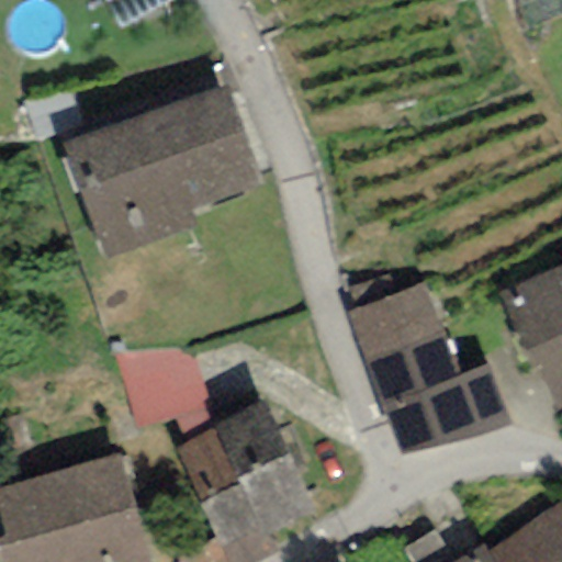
[(176,0),(104,0),(121,30),(176,0)]
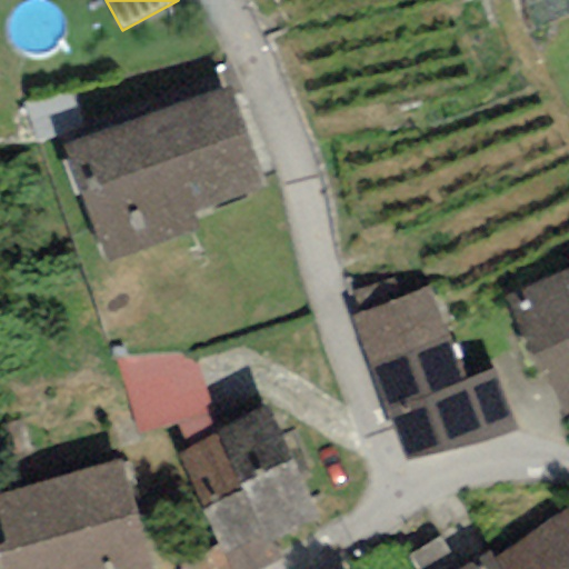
[(231,87),(65,146),(107,263),(198,231),(192,216),(268,189),(231,87)]
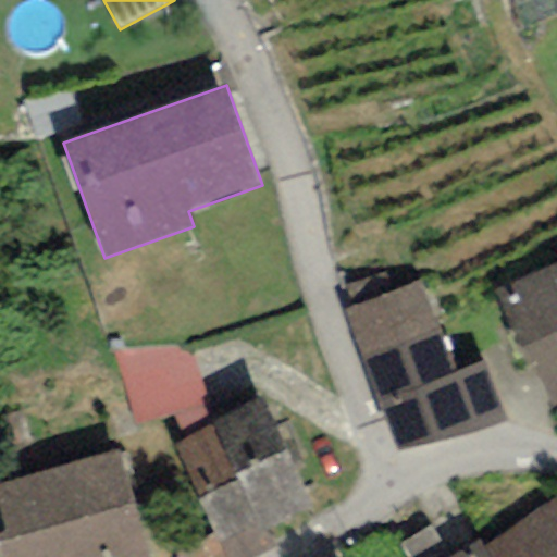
[(551,411),(556,408),(556,264),(492,293),(551,411)]
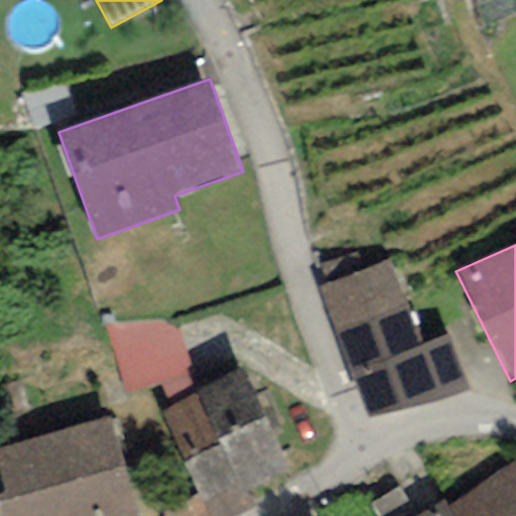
[(389,263),(316,291),(350,374),(422,346),(389,263)]
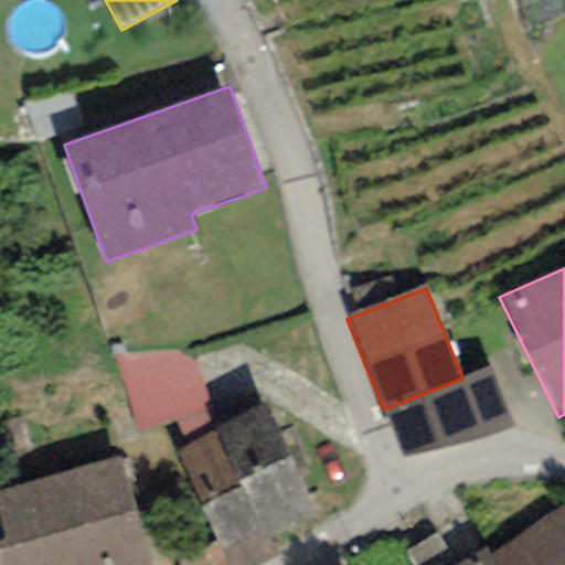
[(191,351),(113,355),(135,433),(210,405),(191,351)]
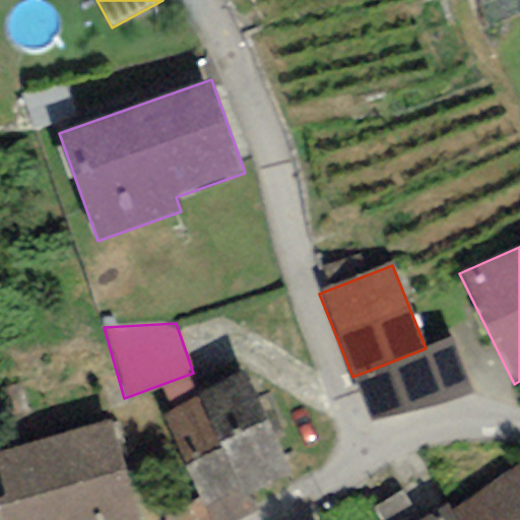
[(453,337),(426,348),(352,377),(371,421),(429,411),(474,395),(453,337)]
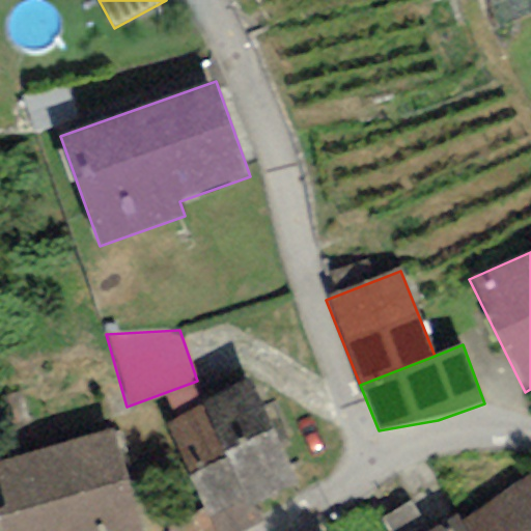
[(253,380),(200,403),(202,410),(248,508),(257,504),(301,484),(253,380)]
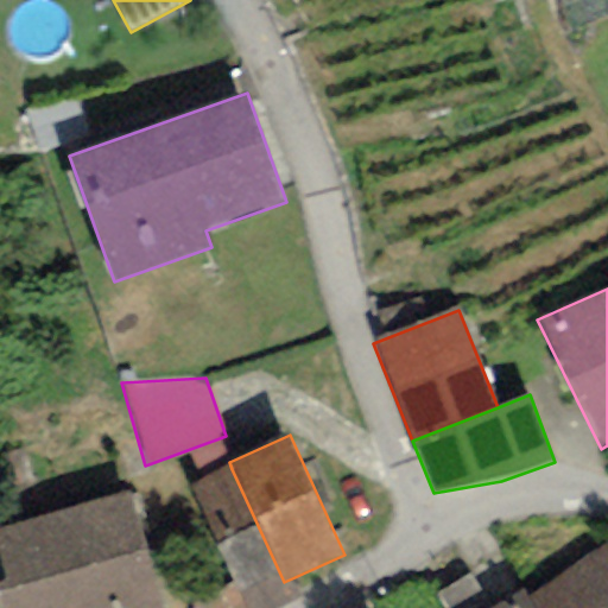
[(284,582),(232,469),(190,488),(245,607),(282,607),(304,599),(295,577),(284,582)]
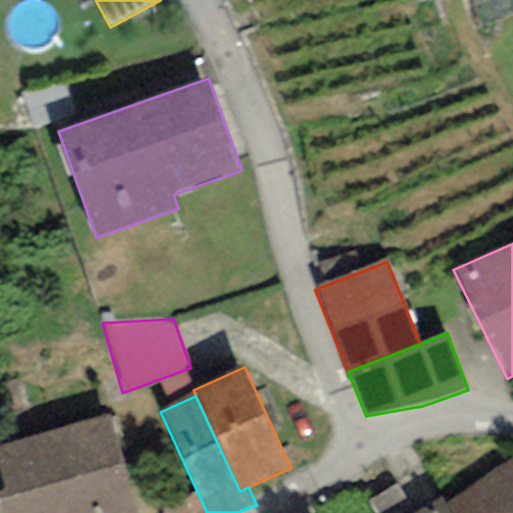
[(138,512),(110,415),(0,446),(0,473),(4,488),(0,489),(0,512),(138,512)]
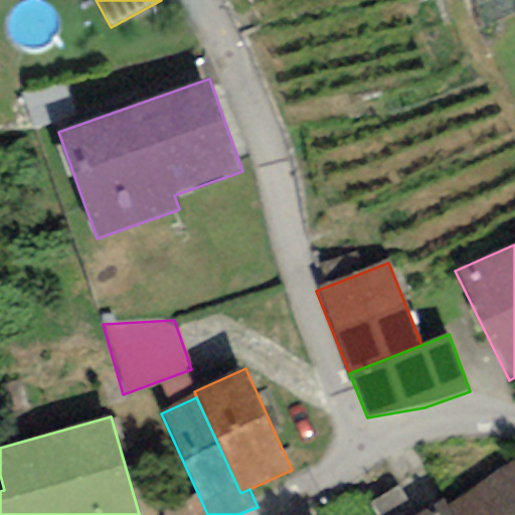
[(514,514),(514,462),(448,507),(452,514),(514,514)]
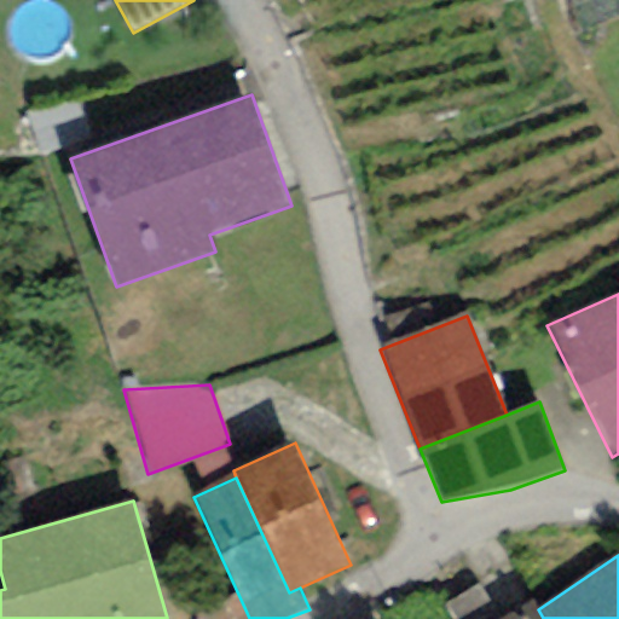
[(543,618),(538,609),(532,601),(503,618),(543,618)]
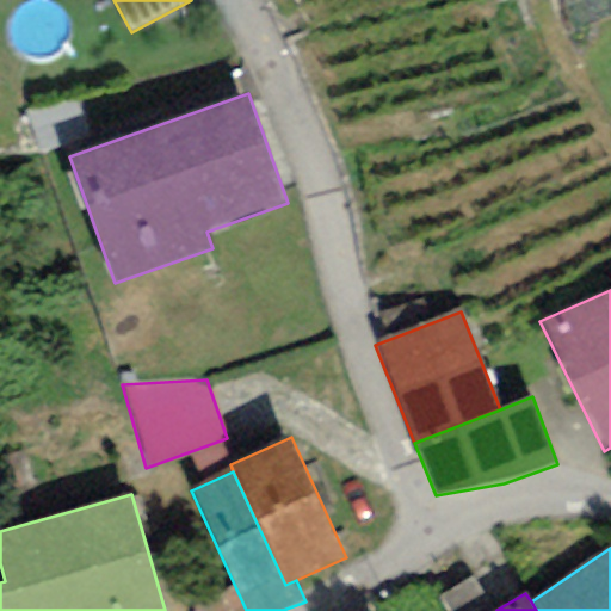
All buildings are outlined.
